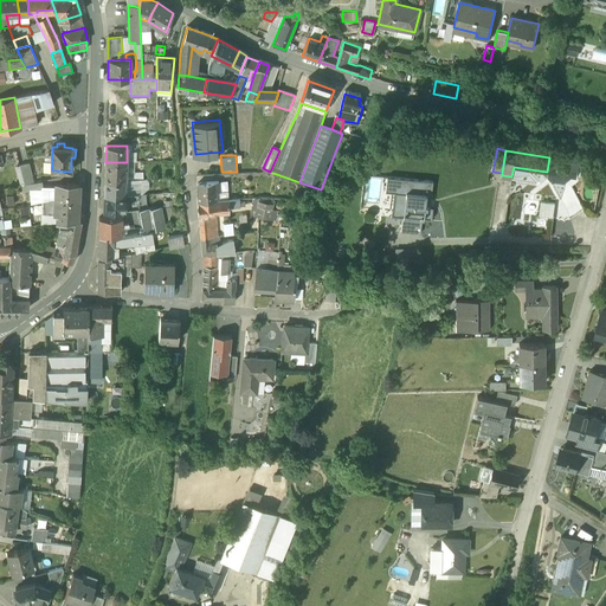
[(579,162),(549,158),(547,172),(549,173),(548,176),(553,182),(555,181),(566,182),(567,175),(577,176),(579,162)]
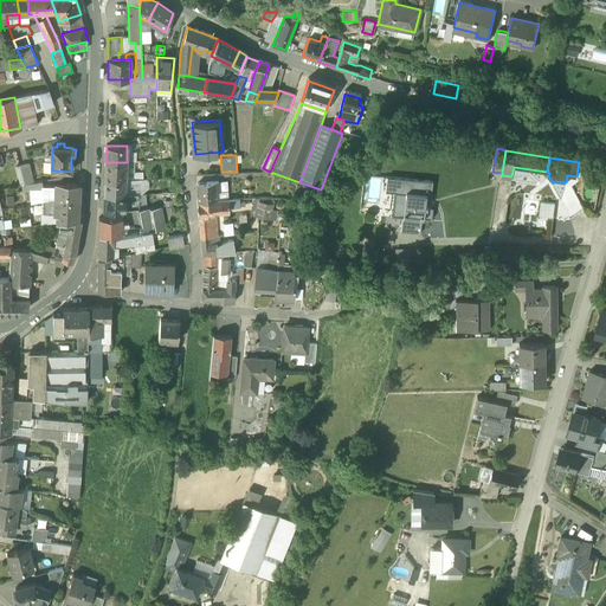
[(127,162),(105,162),(104,180),(126,180),(127,162)]
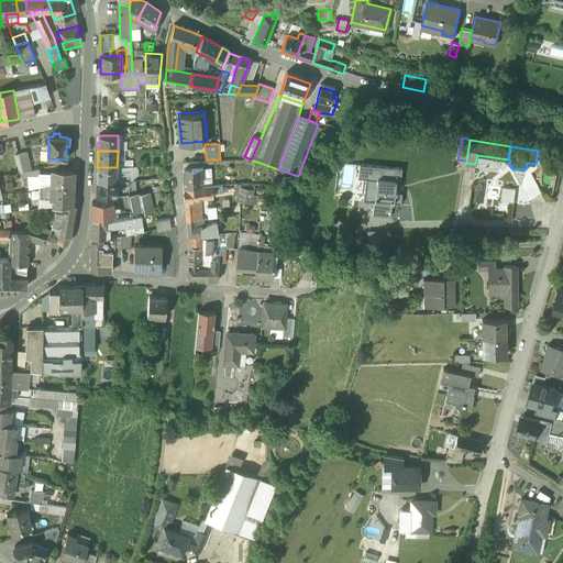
[(31,170),(26,152),(19,154),(23,172),(26,172),(31,170)]
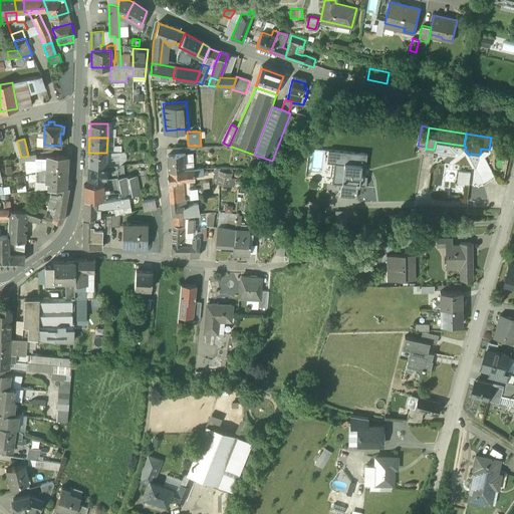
[(126,159),(126,153),(121,152),(121,147),(113,147),(113,162),(120,162),(120,159),(126,159)]
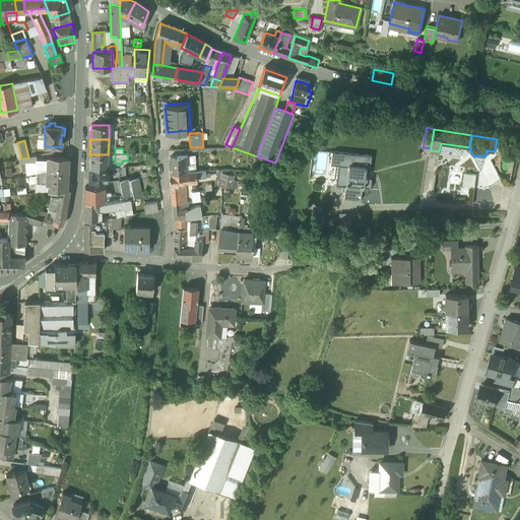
[(370,154),(331,149),(329,160),(338,161),(336,182),(344,183),(362,185),(369,186),(370,176),(368,176),(370,154)]
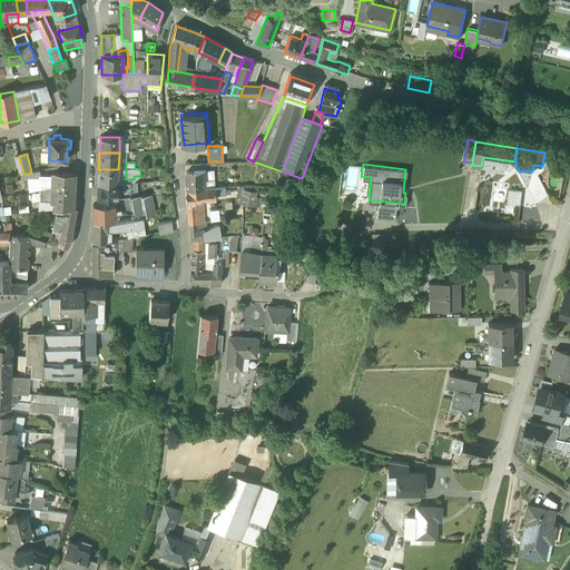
[(205,168),(185,169),(186,187),(204,186),(203,178),(206,178),(205,168)]
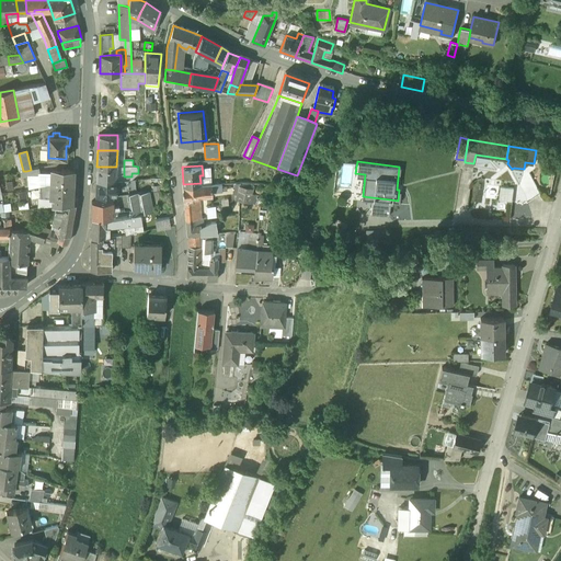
[(116,167),(96,167),(96,181),(116,180),(116,167)]
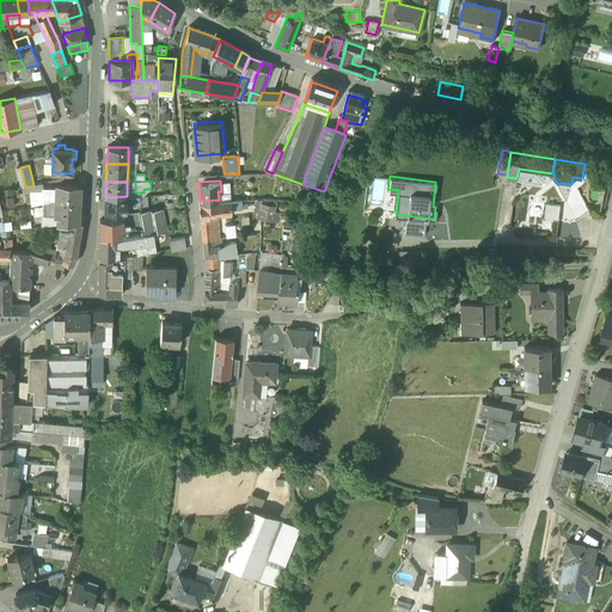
[(34,185),(29,187),(30,194),(34,194),(43,191),(44,191),(42,183),(34,185)]
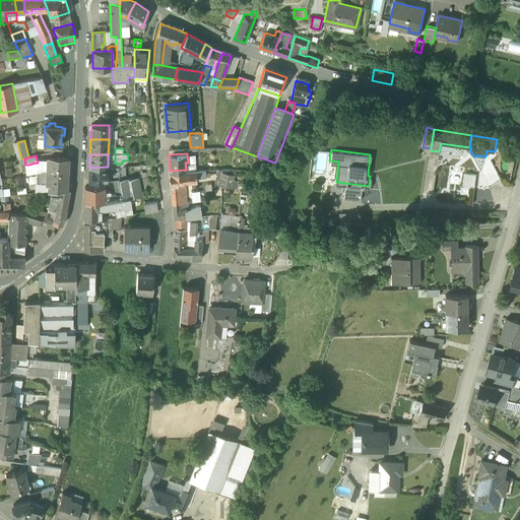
[(57,160),(48,159),(48,160),(47,171),(68,173),(68,158),(57,157),(57,160)]
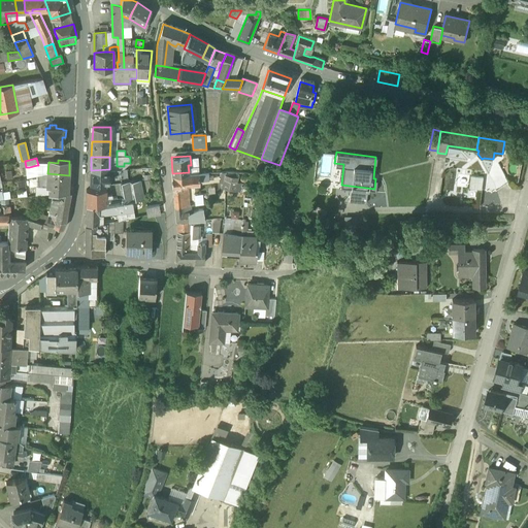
[(22,161),(19,162),(20,169),(23,168),(24,176),(30,174),(29,167),(26,167),(25,161),(22,161)]
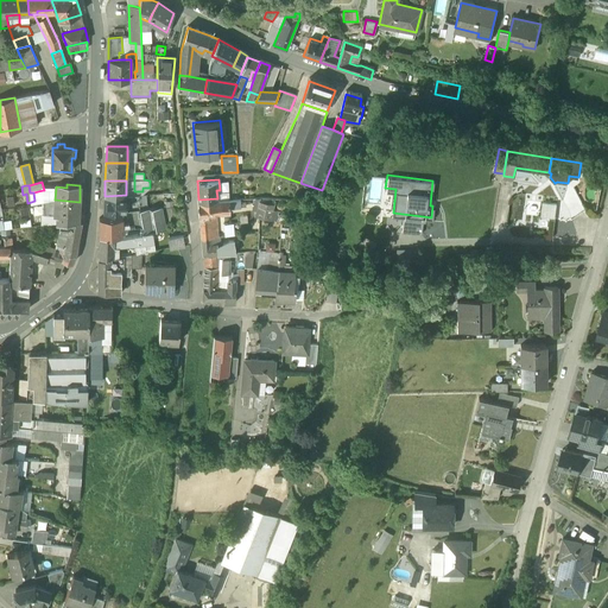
[(44,190),(43,190),(44,202),(55,201),(55,200),(56,188),(52,188),(44,190)]
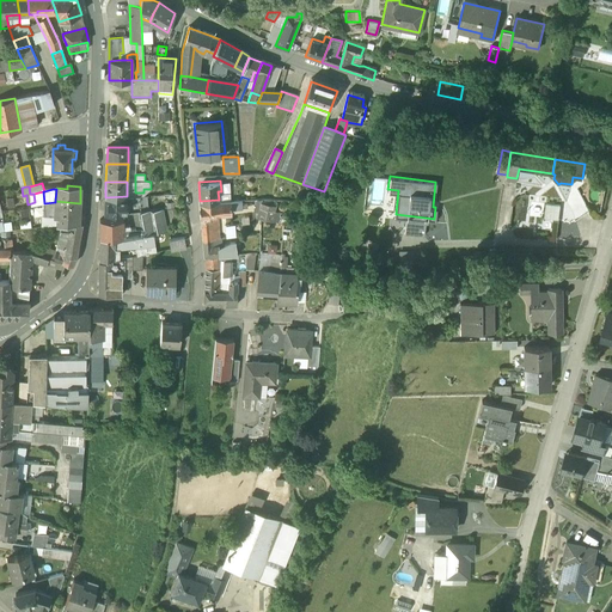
[(127,196),(105,197),(104,214),(127,212),(127,196)]
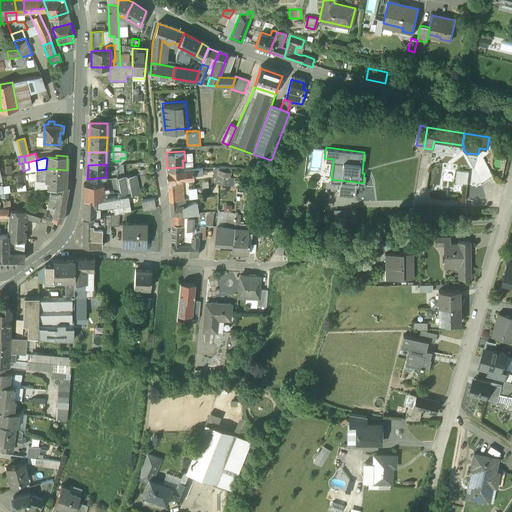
[(117,164),(106,164),(106,177),(112,177),(118,176),(117,164)]
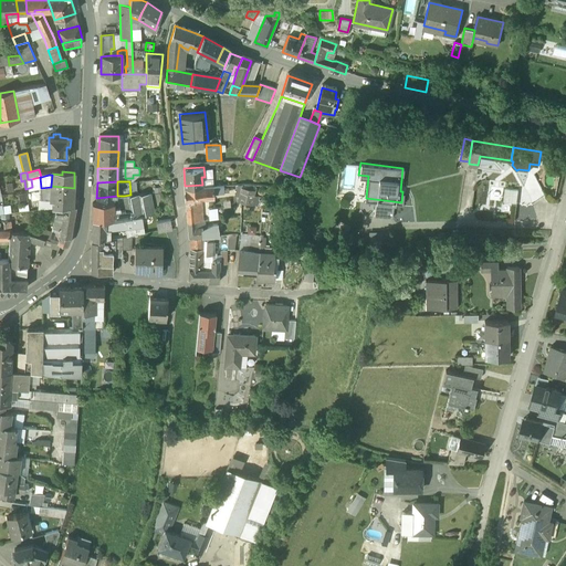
[(255,185),(242,182),(240,191),(253,194),(254,189),(255,185)]
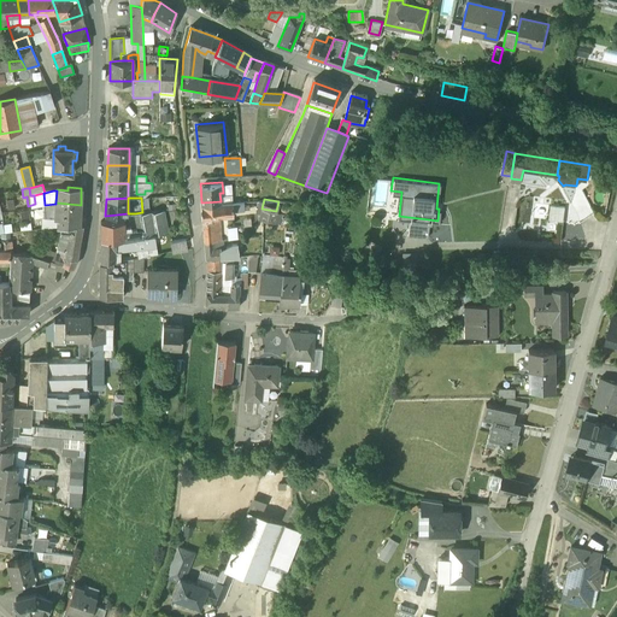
[(221,201),(201,203),(203,216),(224,213),(223,211),(223,201),(221,201)]
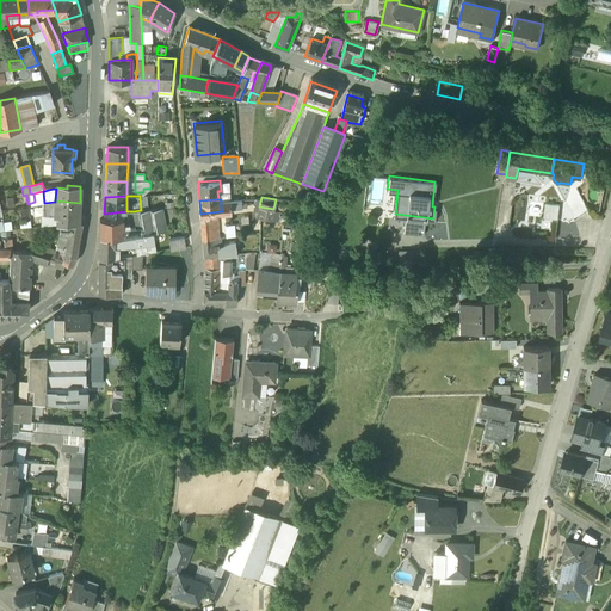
[(80,203),(55,201),(55,202),(55,217),(57,217),(57,224),(62,224),(67,223),(79,223),(79,214),(80,203)]
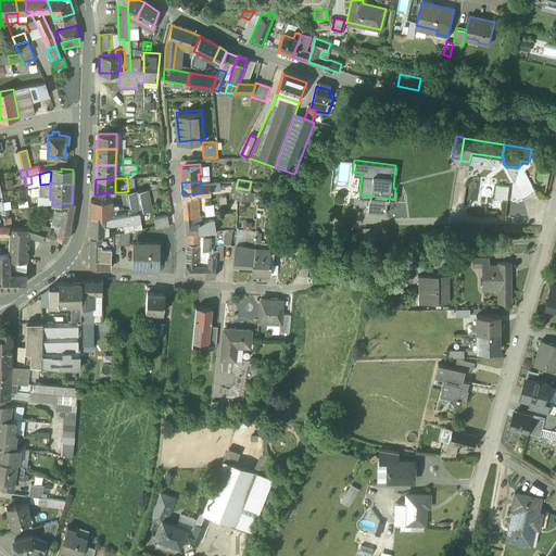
[(50,184),(40,185),(39,197),(50,198),(50,184)]
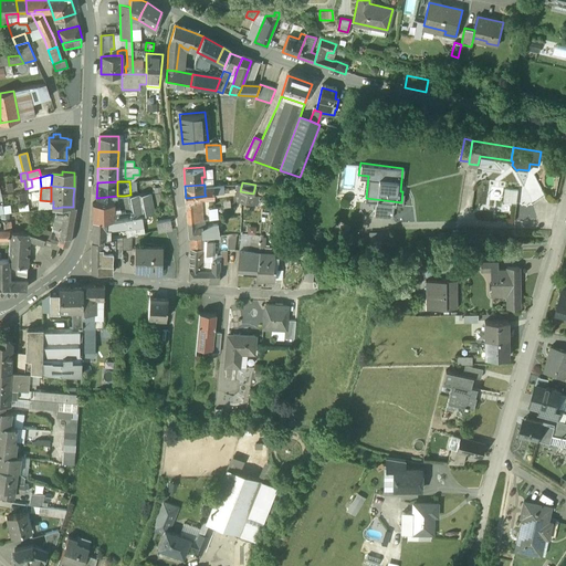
[(253,194),(240,191),(238,199),(250,202),(253,194)]
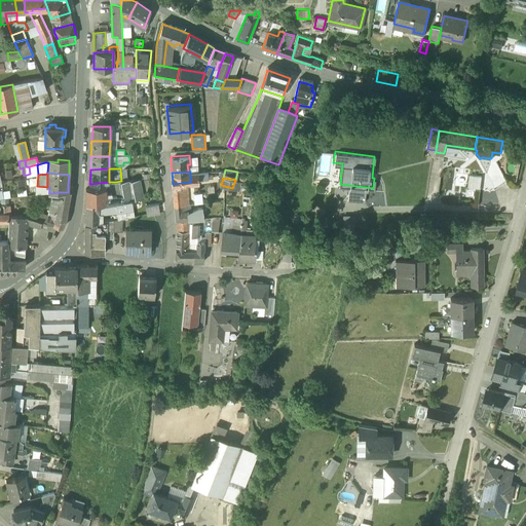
[(121,181),(115,182),(116,187),(119,186),(120,189),(116,189),(117,196),(121,196),(122,202),(133,200),(144,198),(140,180),(121,181)]
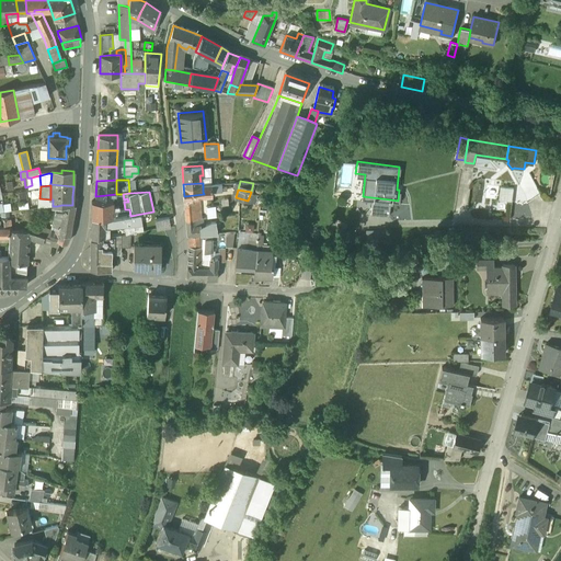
[(258,194),(251,192),(248,201),(255,203),(258,194)]
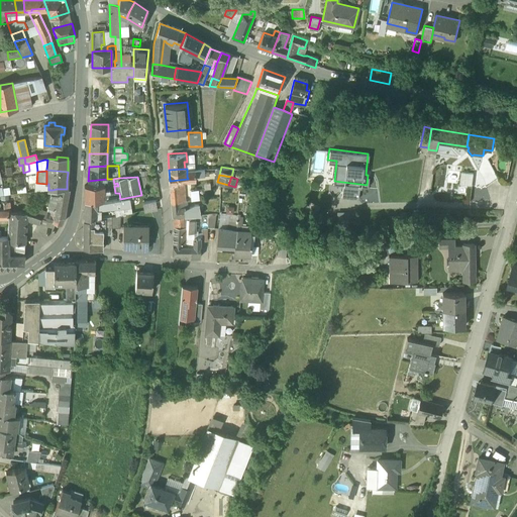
[(359,184),(342,182),(340,195),(357,197),(359,184)]
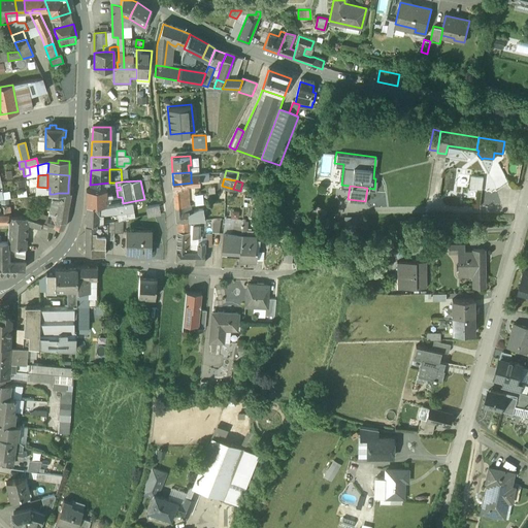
[(50,194),(50,188),(47,188),(37,187),(35,187),(34,197),(50,194)]
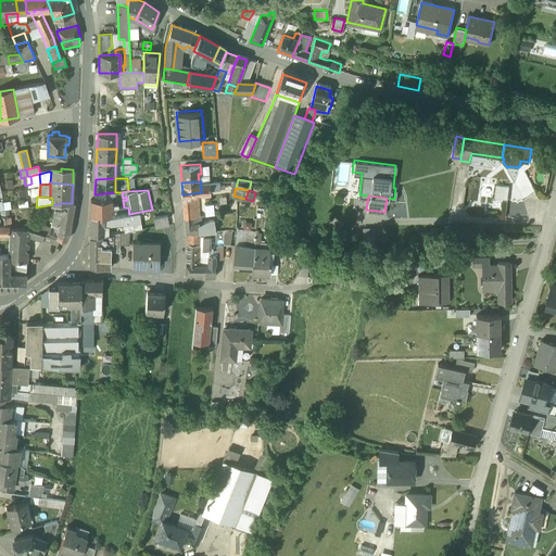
[(197,197),(190,197),(190,198),(182,198),(184,216),(200,215),(200,212),(198,212),(197,197)]
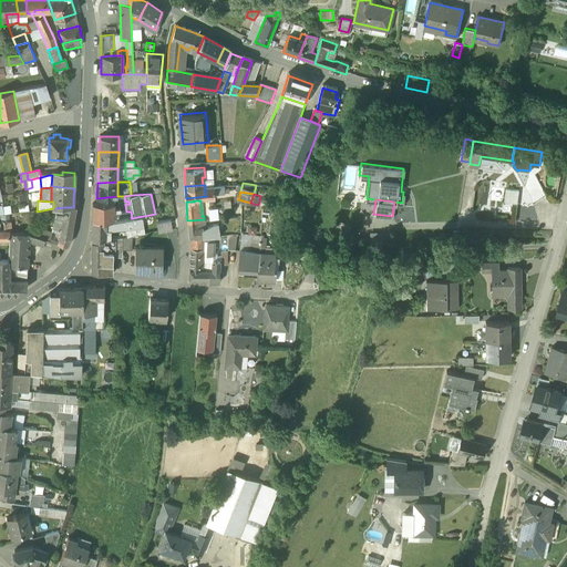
[(117,213),(117,204),(93,204),(93,222),(114,220),(132,218),(131,212),(126,212),(117,213)]
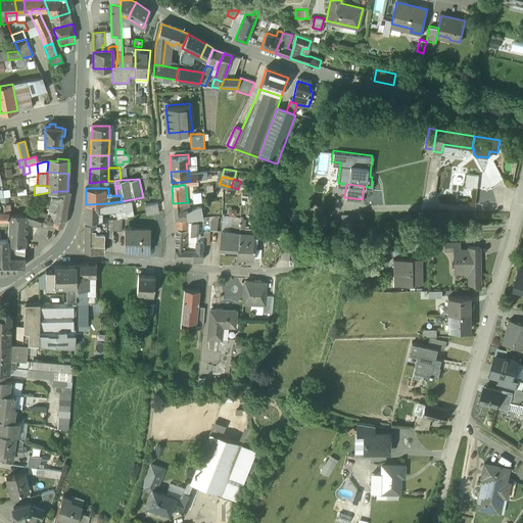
[(201,190),(193,190),(194,200),(202,200),(201,190)]
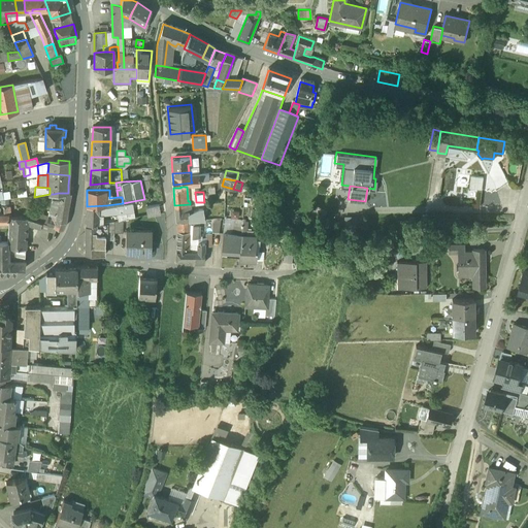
[(58,193),(54,194),(52,199),(47,198),(46,204),(51,205),(47,218),(66,221),(71,193),(68,193),(58,193)]
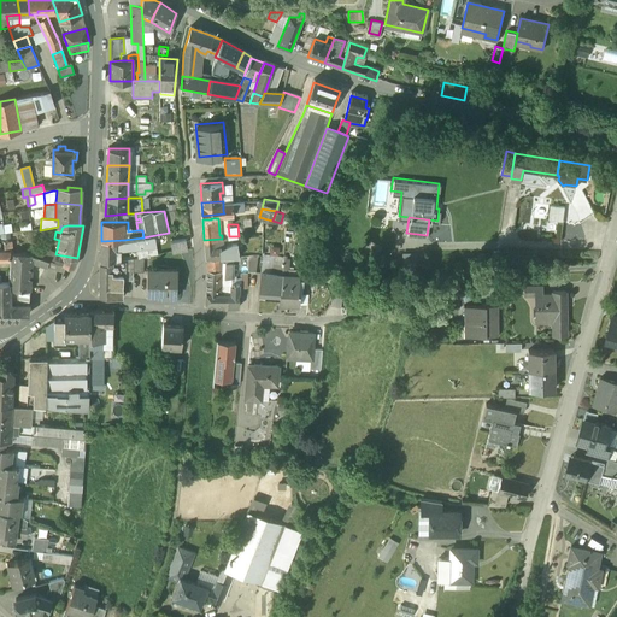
[(144,238),(124,240),(124,250),(157,246),(156,236),(156,235),(144,238)]
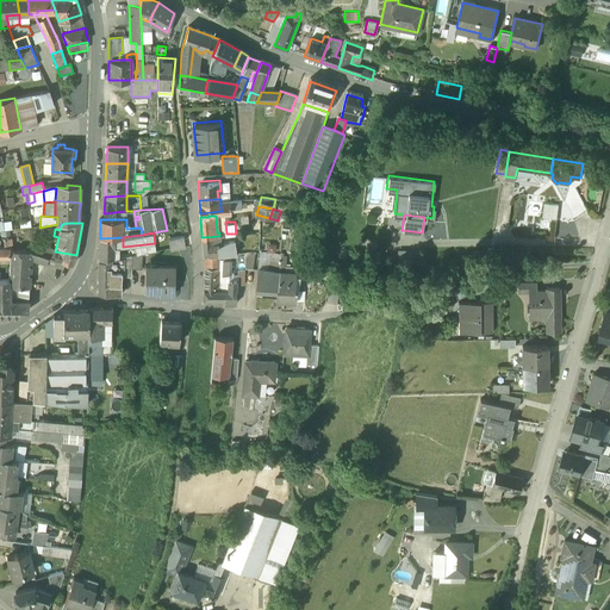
[(184,235),(168,237),(170,248),(185,246),(184,235)]
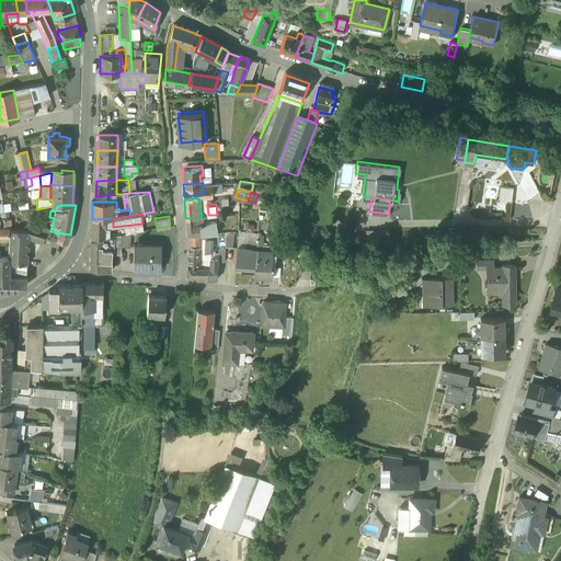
[(202,217),(185,218),(186,232),(199,231),(199,227),(203,227),(202,217)]
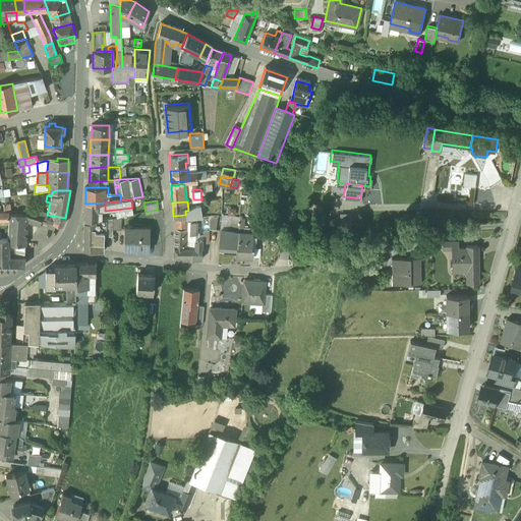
[(105,203),(85,204),(85,223),(95,221),(98,221),(98,212),(105,211),(105,203)]
